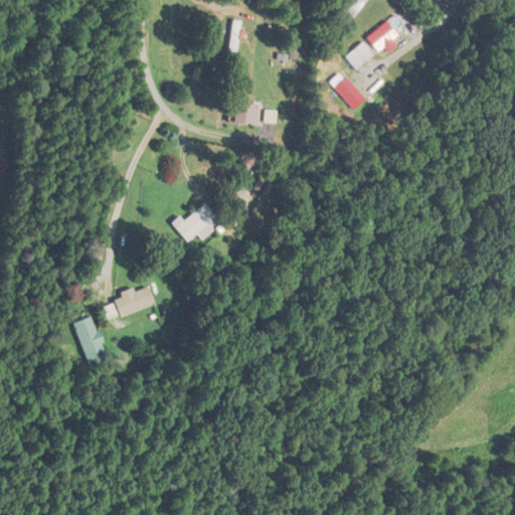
[(365,0),(349,0),(341,11),(350,19),(365,0)]
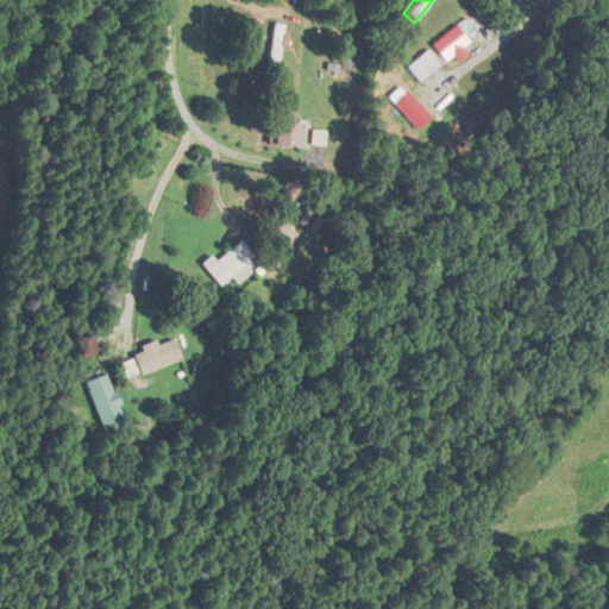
[(268,73),(281,74),(286,24),(272,23),(268,73)]
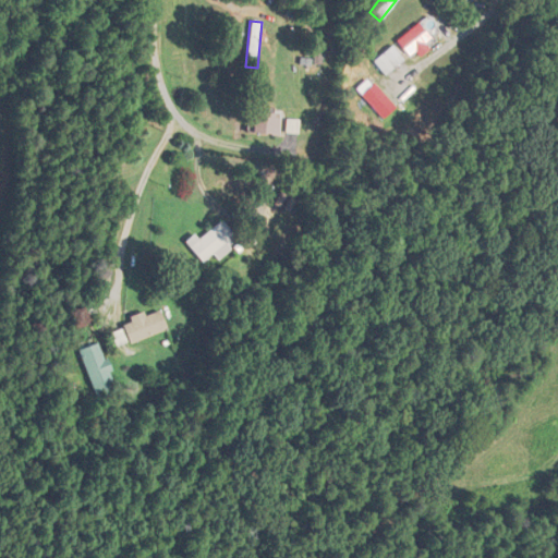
[(396,39),(409,58),(432,40),(417,23),(396,39)]
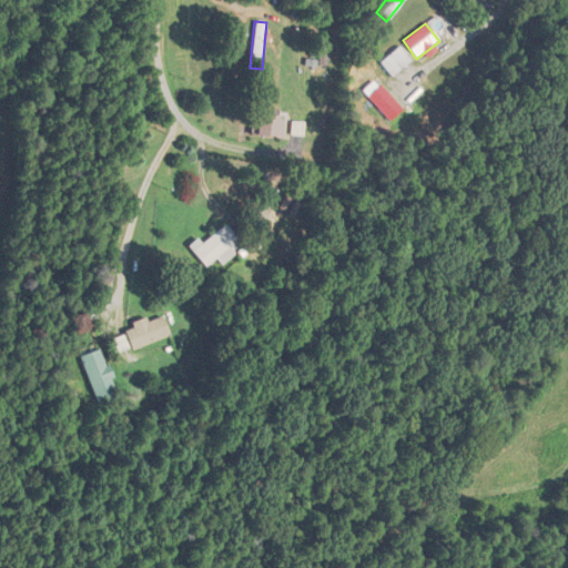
[(388,72),(407,59),(398,47),(379,60),(388,72)]
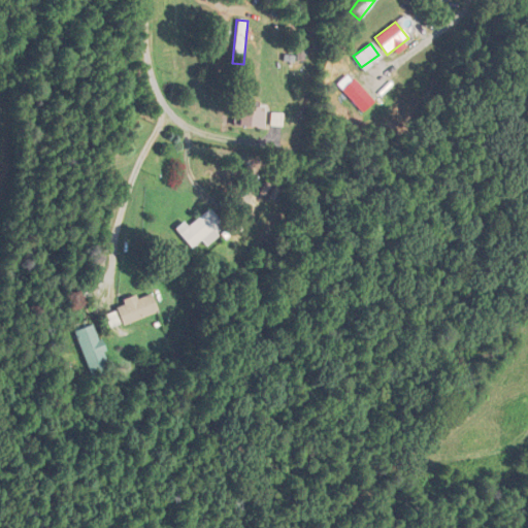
[(236,126),(263,126),(263,105),(236,105),(236,126)]
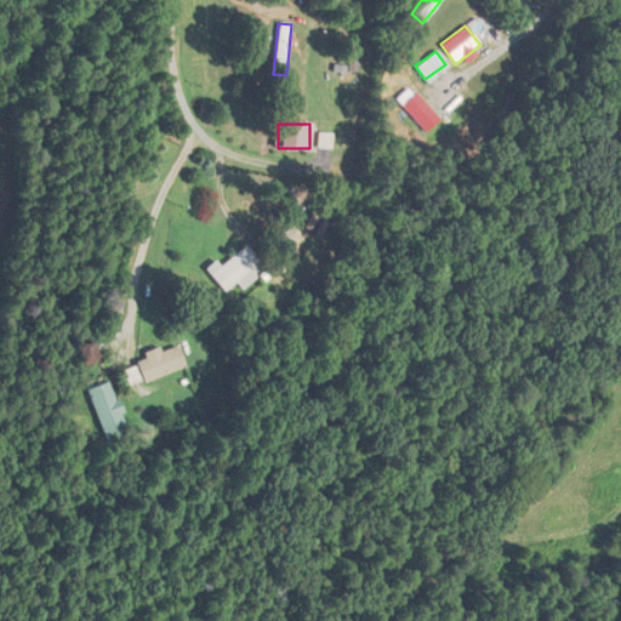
[(218,266),(215,261),(205,268),(222,292),(237,283),(239,286),(265,268),(248,245),(218,266)]
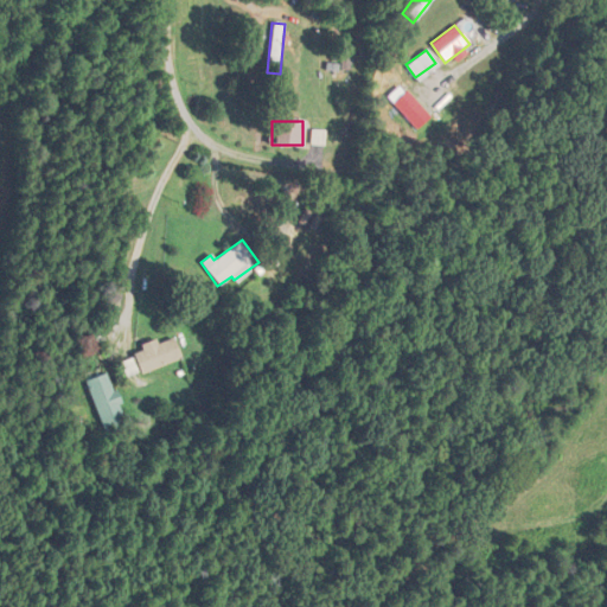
[(126,378),(178,357),(171,338),(155,344),(154,339),(139,345),(141,352),(120,360),(126,378)]
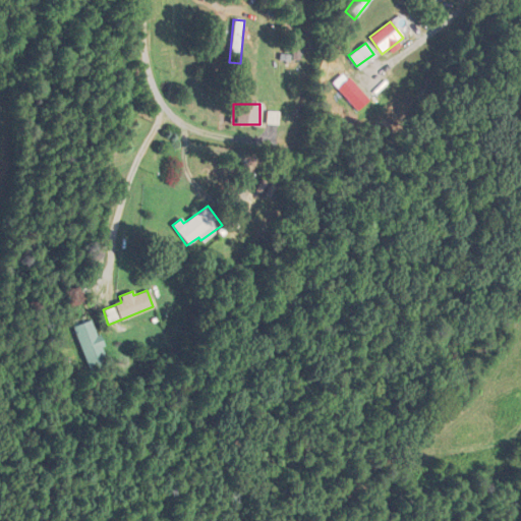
[(71,327),(89,372),(107,365),(91,321),(71,327)]
